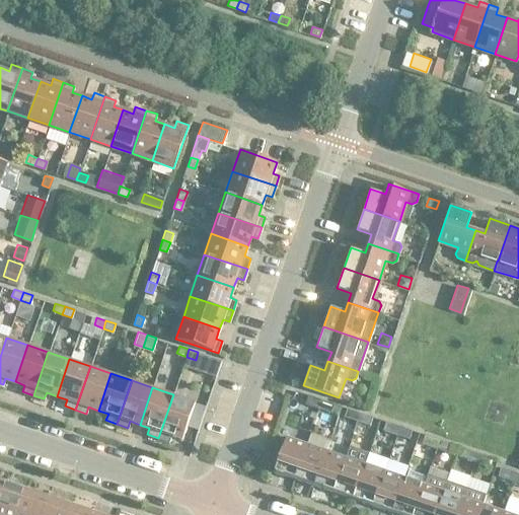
[(320,397),(308,393),(305,401),(317,407),(320,397)]
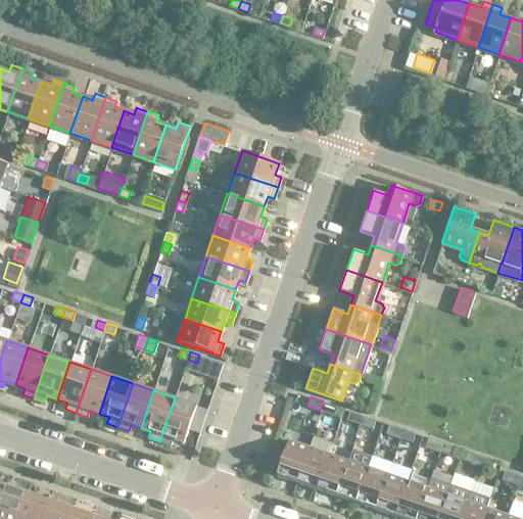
[(196,406),(175,397),(159,441),(170,445),(173,438),(184,442),(196,406)]
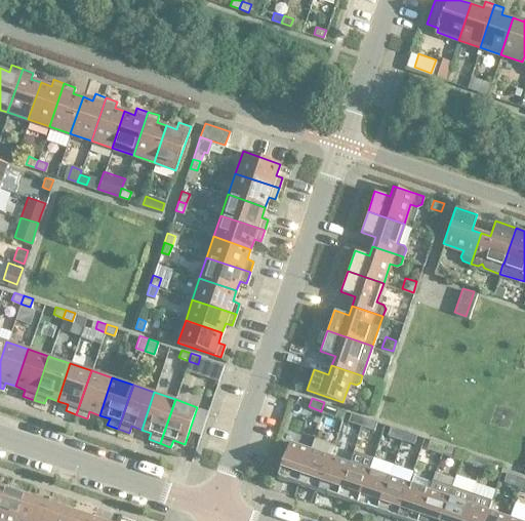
[(337,407),(324,402),(321,411),(334,415),(337,407)]
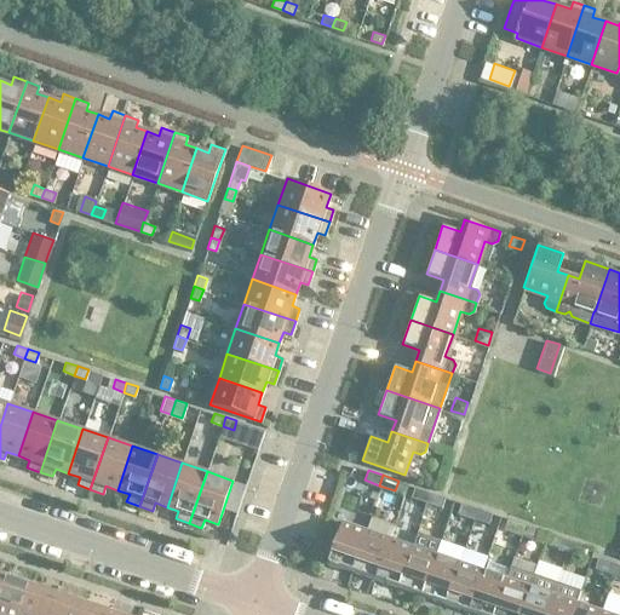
[(430,490),(414,486),(411,496),(426,501),(430,490)]
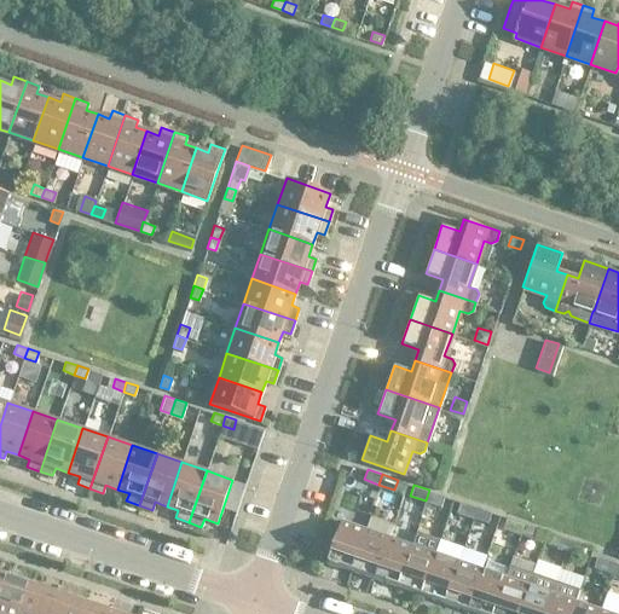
[(444,496),(429,490),(426,500),(440,505),(444,496)]
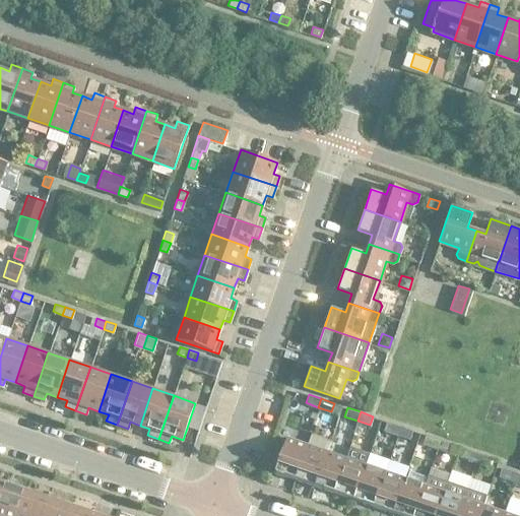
[(399,426),(386,421),(383,430),(396,434),(399,426)]
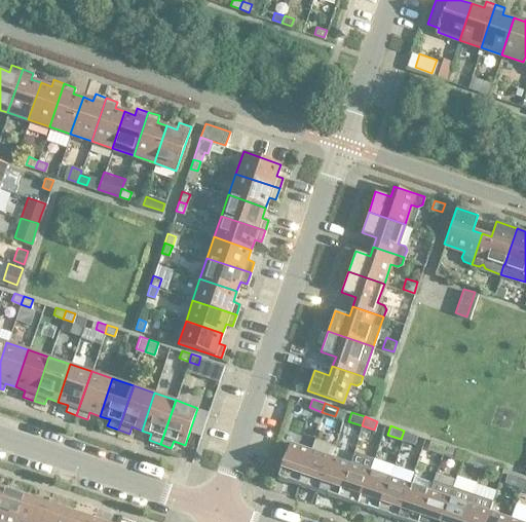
[(417,435),(404,431),(401,439),(414,443),(417,435)]
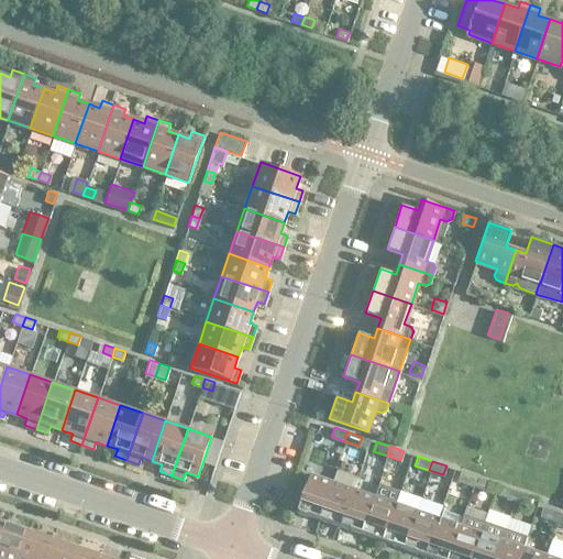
[(474,475),(461,470),(457,480),(471,484),(474,475)]
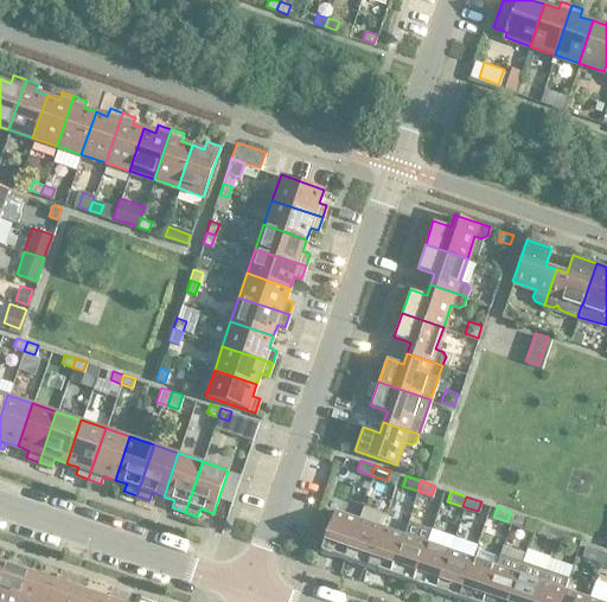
[(358,518),(334,510),(320,550),(344,558),(358,518)]
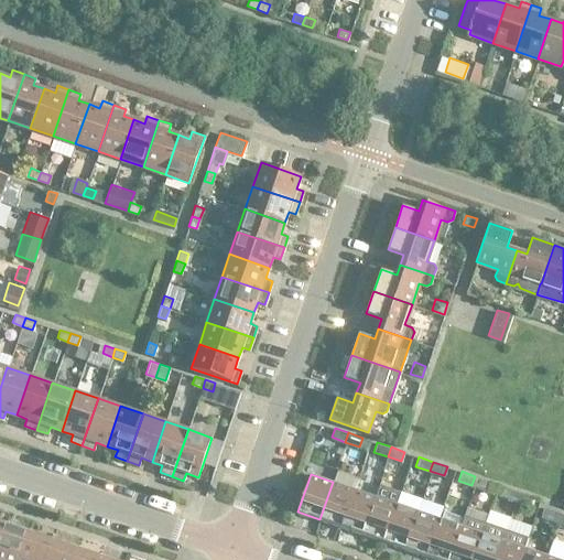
[(489,481),(475,476),(472,485),(486,491),(489,481)]
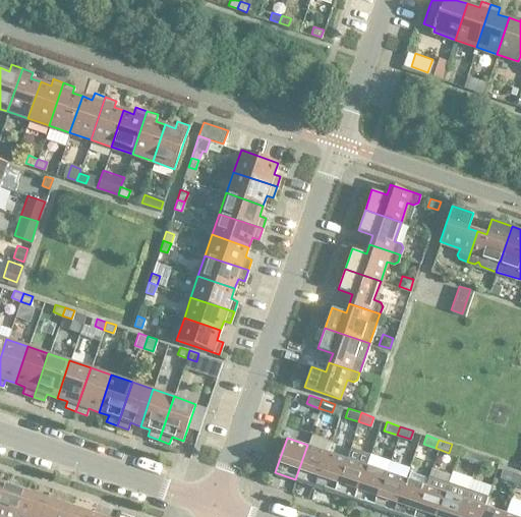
[(327,451),(307,445),(295,479),(314,485),(327,451)]
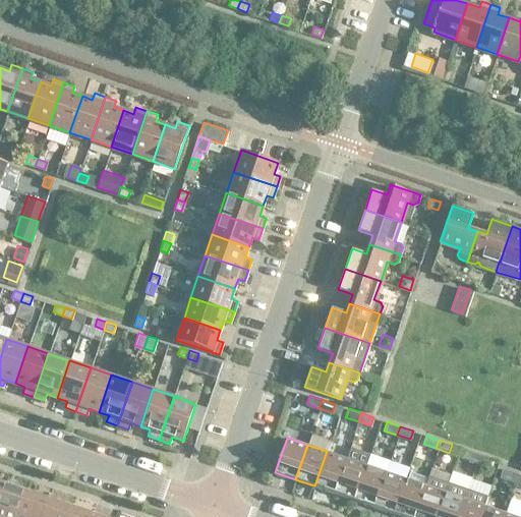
[(350,446),(347,458),(335,493),(354,500),(366,464),(370,453),(350,446)]
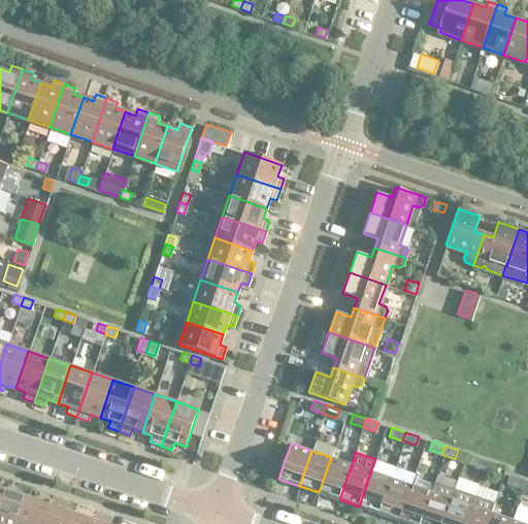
[(485,459),(471,455),(468,463),(482,467),(485,459)]
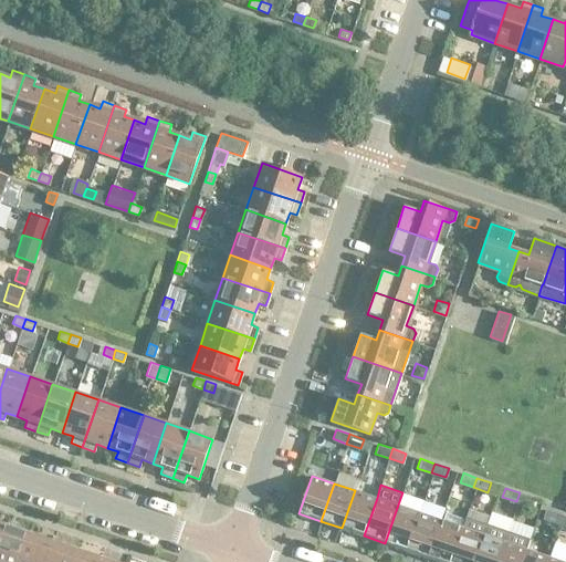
[(377,498),(355,490),(342,528),(364,536),(377,498)]
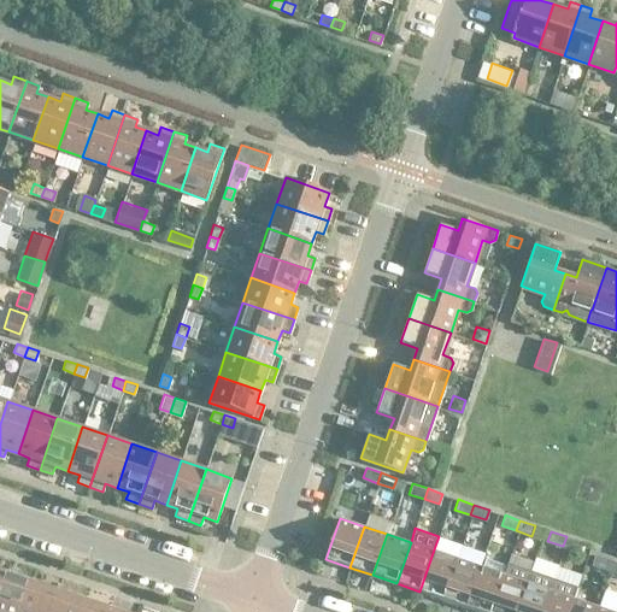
[(581,541),(566,536),(563,546),(577,552),(581,541)]
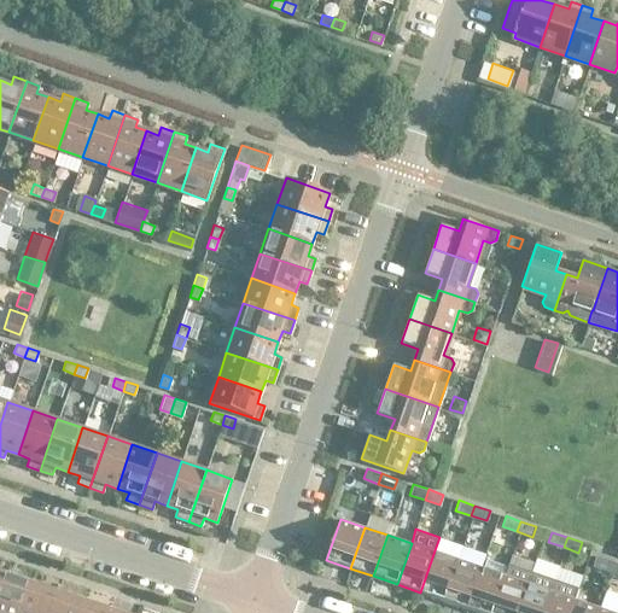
[(458,559),(435,550),(420,593),(443,600),(458,559)]
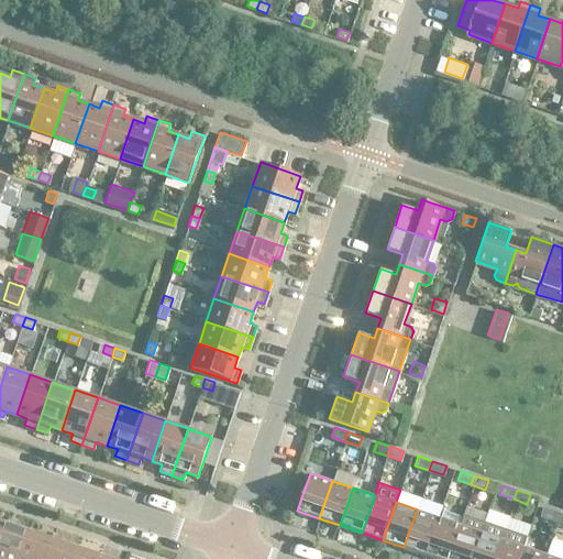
[(556,511),(542,505),(539,515),(553,519),(556,511)]
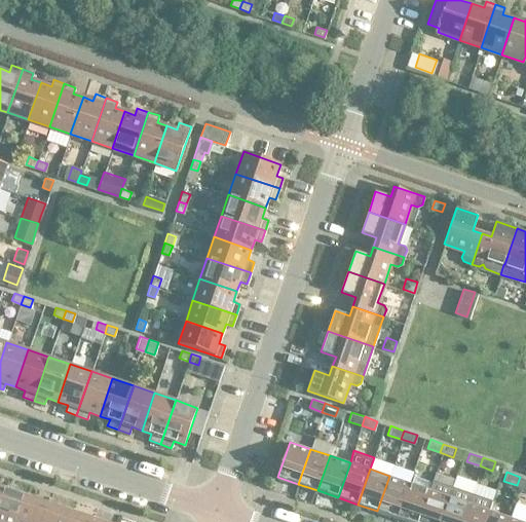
[(409,482),(389,476),(377,511),(398,518),(409,482)]
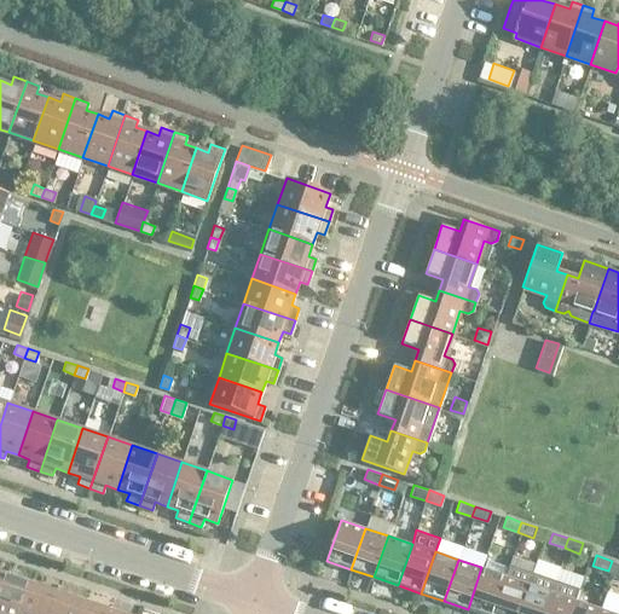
[(509,563),(505,575),(491,613),(518,613),(532,572),(509,563)]
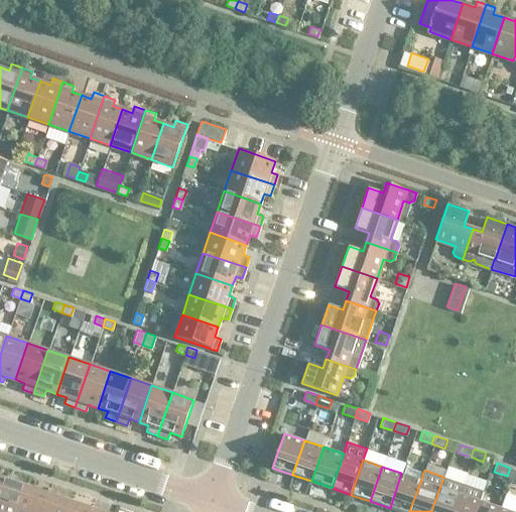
[(409,511),(421,480),(401,473),(390,508),(401,511),(409,511)]
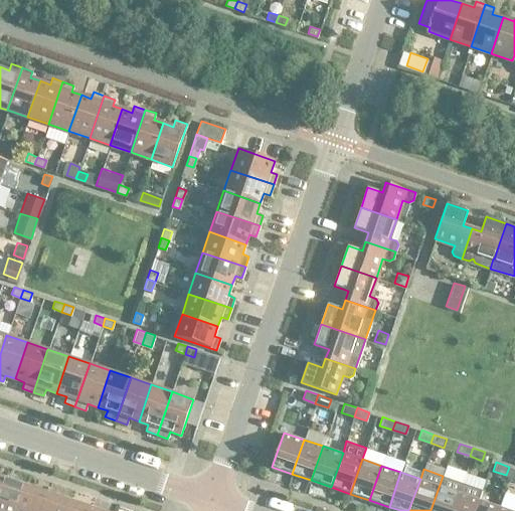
[(452,510),(463,483),(443,476),(431,510),(452,510)]
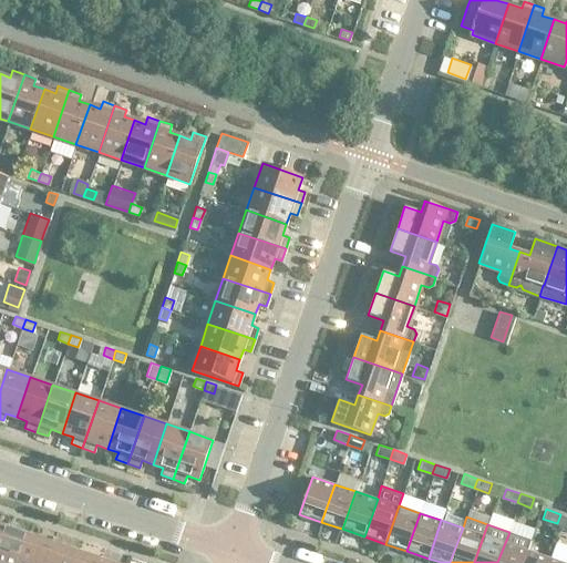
[(18,562),(29,534),(4,525),(0,539),(0,562),(18,562)]
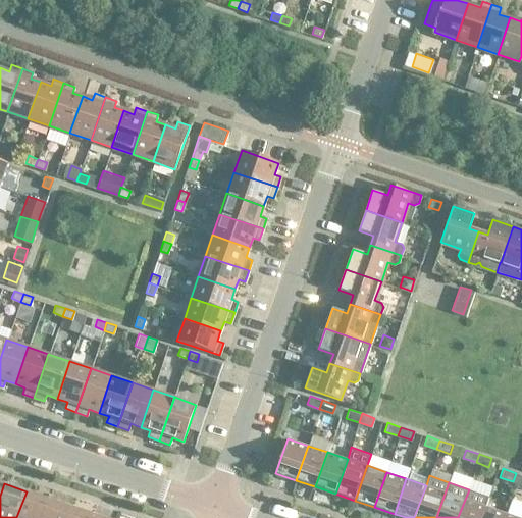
[(488,496),(469,489),(458,517),(480,517),(485,506),(488,496)]
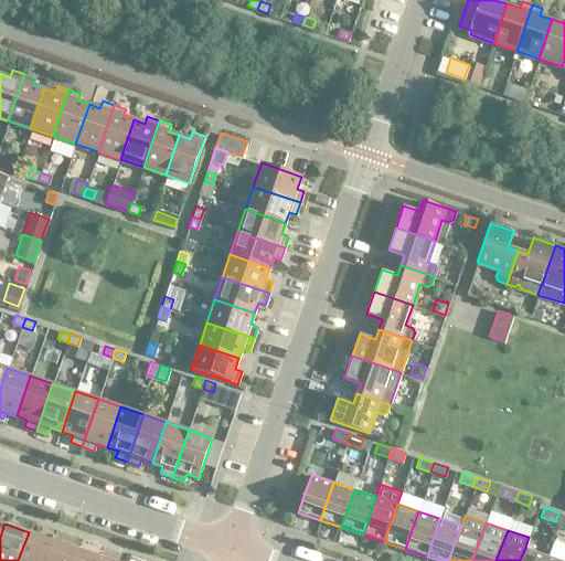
[(45,560),(52,540),(29,532),(18,560),(45,560)]
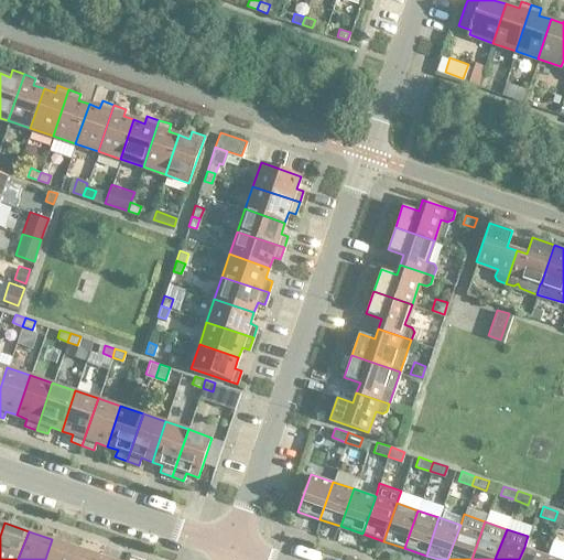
[(72,559),(76,548),(52,539),(45,559),(72,559)]
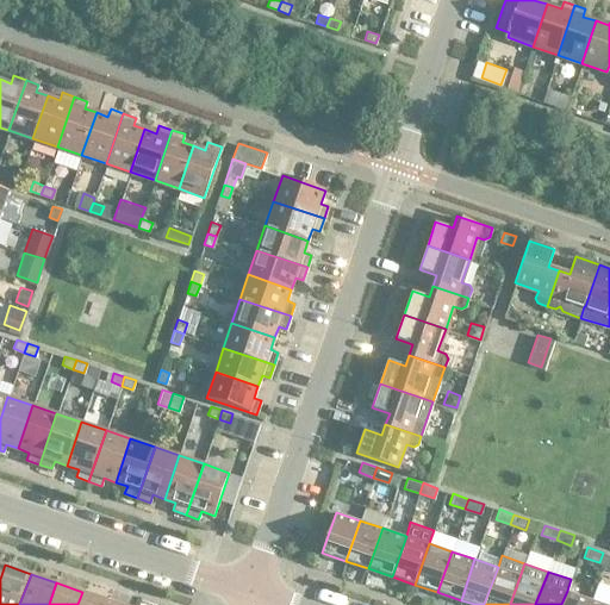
[(586,604),(590,598),(567,591),(561,604),(586,604)]
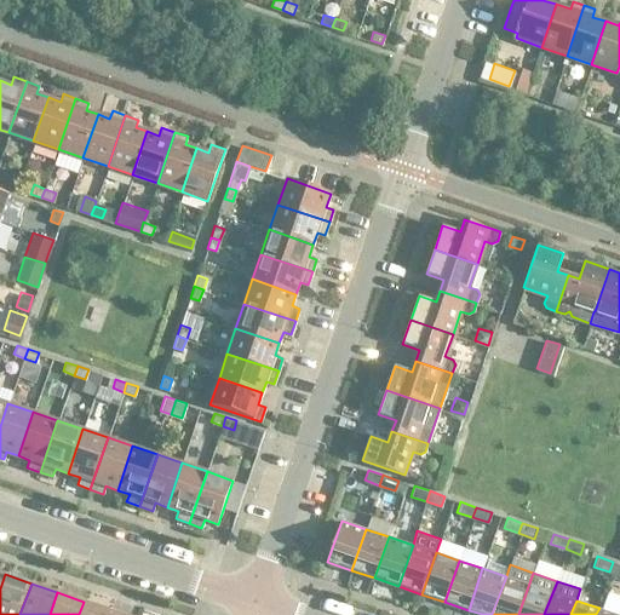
[(108,614),(110,610),(84,602),(79,614),(108,614)]
